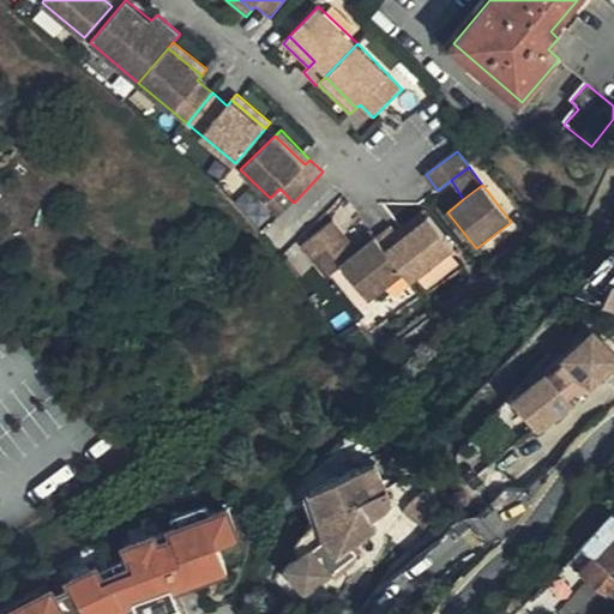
[(270,198),(284,214),(294,203),(280,188),(270,198)]
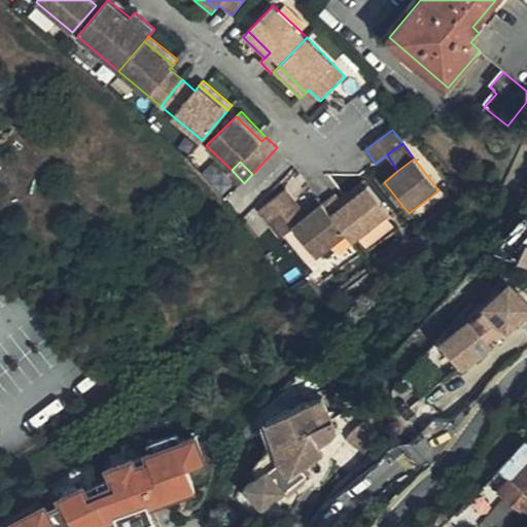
[(345,205),(369,186),(363,180),(340,199),(345,205)]
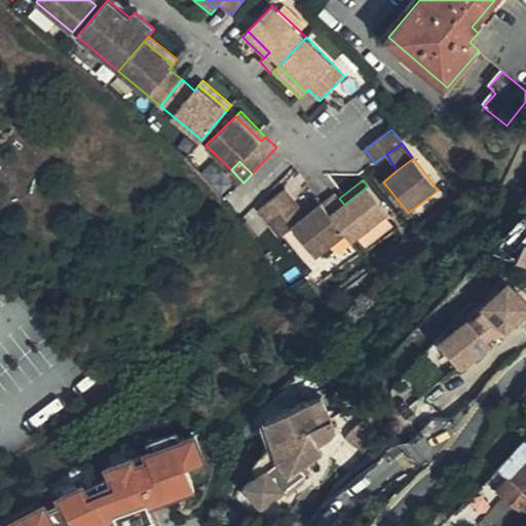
[(346,235),(352,243),(389,215),(368,186),(344,204),(330,215),(346,235)]
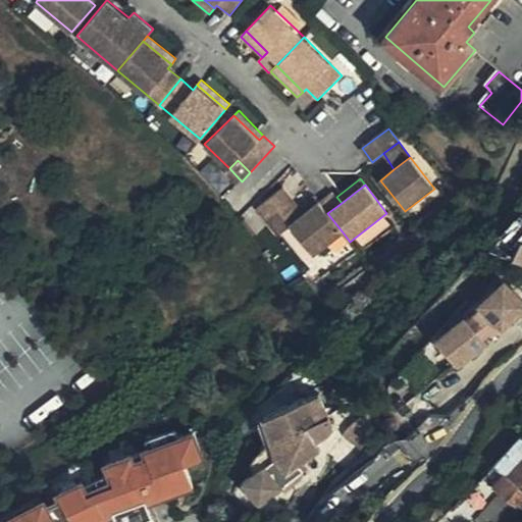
[(280,211),(295,201),(284,188),(256,208),(266,221),(280,211)]
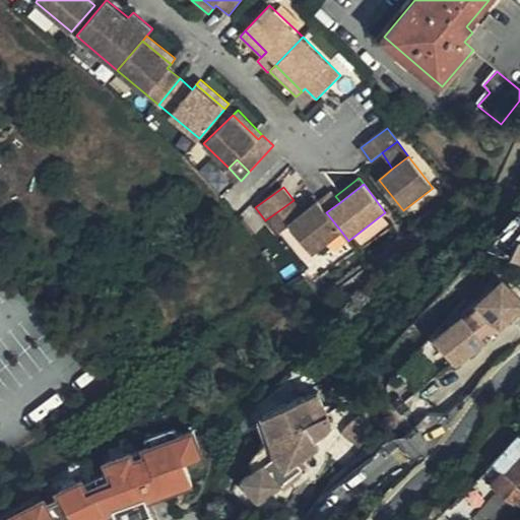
[(331,191),(319,201),(326,212),(340,202),(335,196),(331,191)]
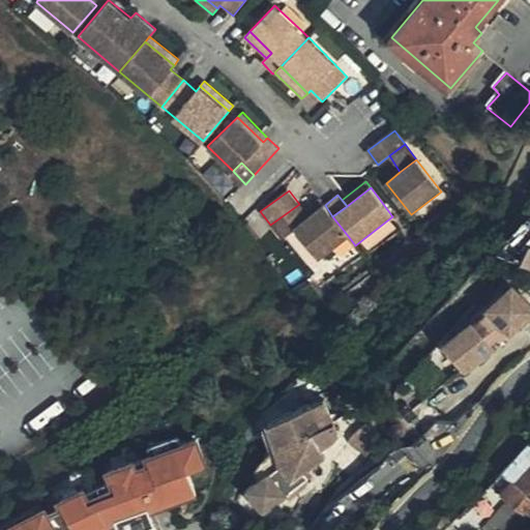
[(325,205),(320,199),(304,210),(308,217),(325,205)]
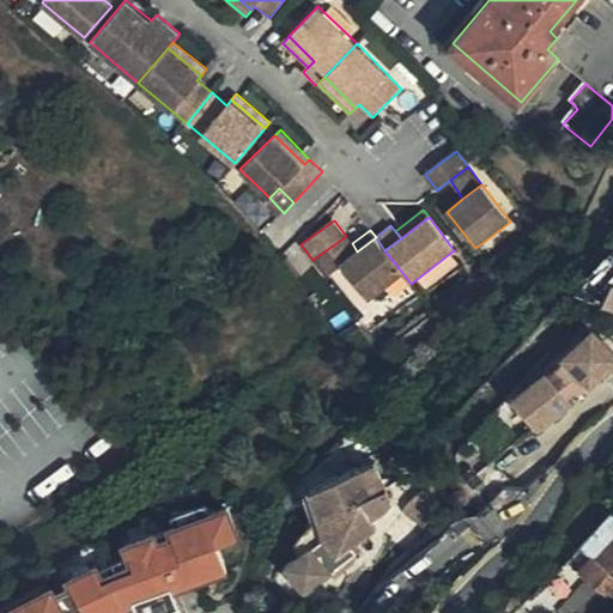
[(357,252),(352,243),(346,236),(329,248),(340,263),(357,252)]
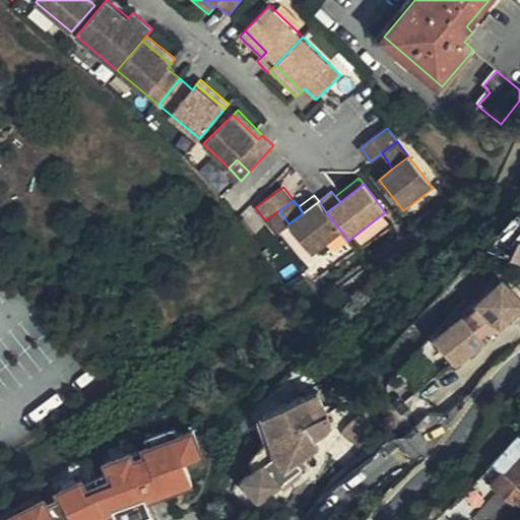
[(313,256),(342,233),(326,212),(319,201),(303,213),(288,223),(313,256)]
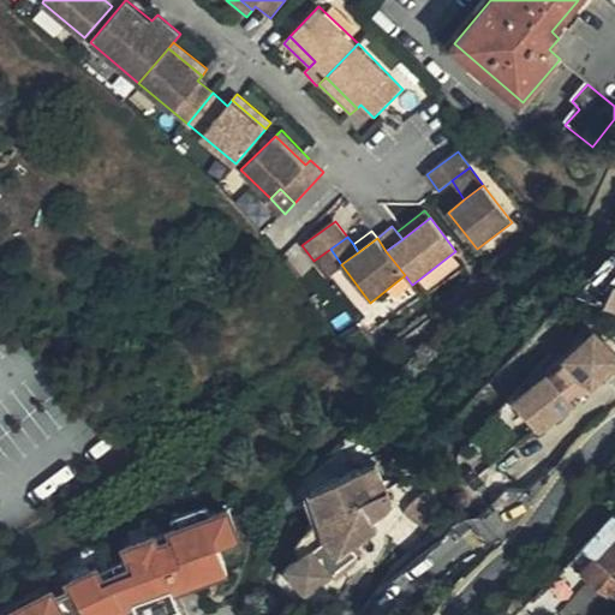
[(592,383),(614,363),(614,348),(597,328),(567,353),(569,356),(550,371),(549,369),(524,390),(515,398),(539,427),(573,399),(569,394),(581,384),(577,380),(584,374),(589,380),(592,383)]
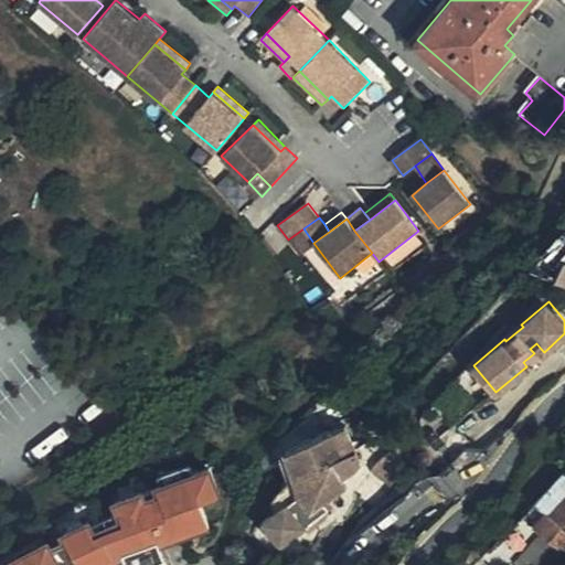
[(530,349),(534,353),(541,349),(536,343),(530,349)]
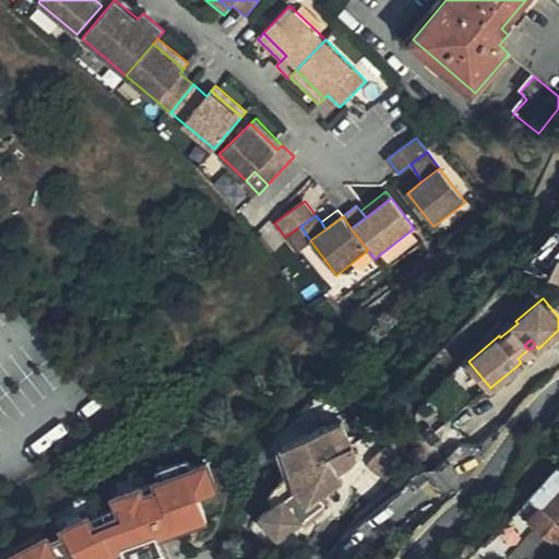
[(345,420),(332,426),(343,452),(356,447),(345,420)]
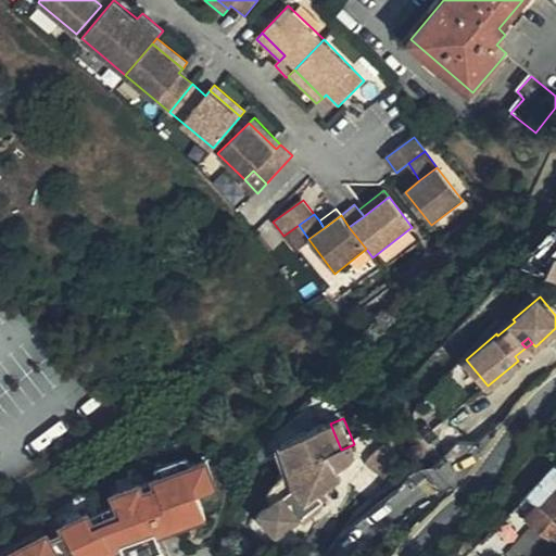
[(341,450),(330,424),(285,442),(290,462),(291,474),(301,494),(307,503),(342,478),(339,470),(352,458),(355,447),(354,444),(341,450)]
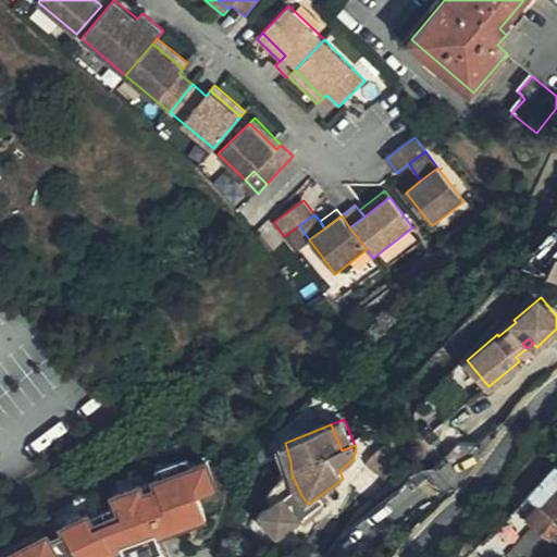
[(403,455),(390,447),(372,463),(387,484),(398,480),(403,455)]
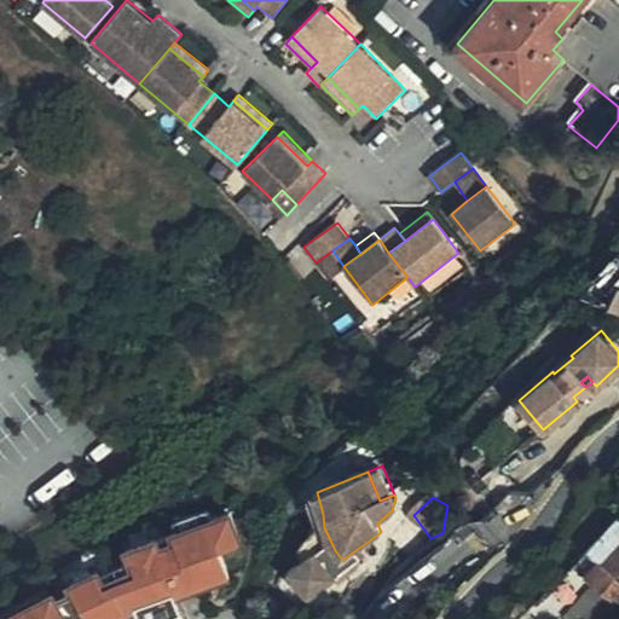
[(0,618),(105,618),(235,577),(224,547),(246,541),(233,505),(165,528),(165,530),(123,543),(132,571),(106,579),(105,574),(0,608),(0,618)]
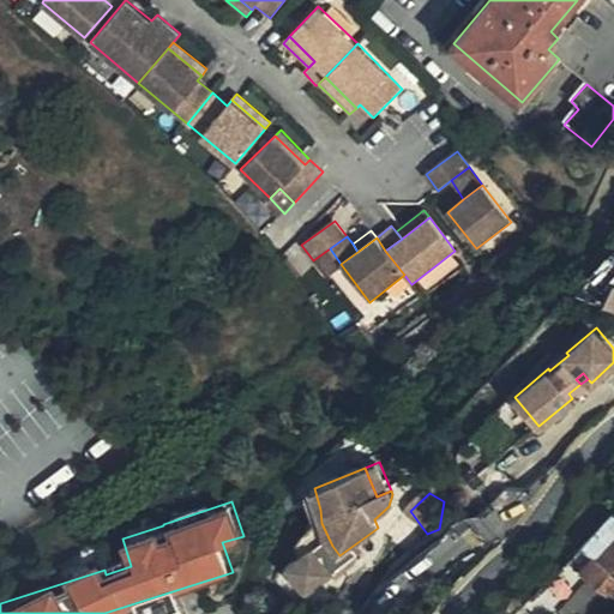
[(613,512),(583,546),(597,559),(613,541),(613,512)]
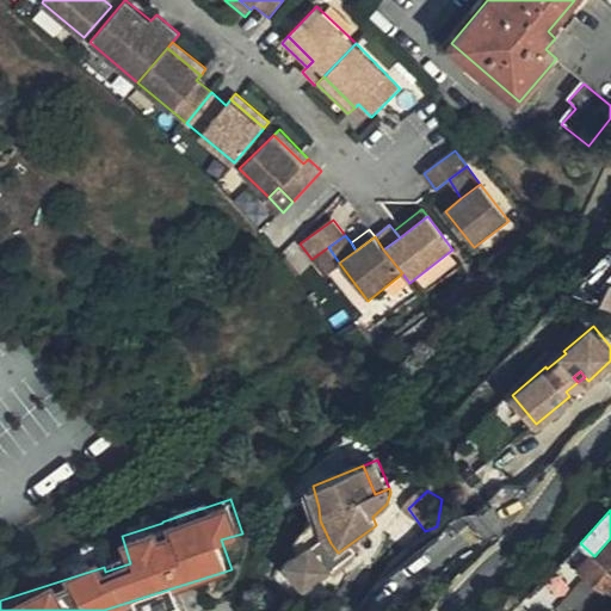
[(610,538),(594,556),(581,572),(586,575),(606,594),(610,597),(610,594),(610,538)]
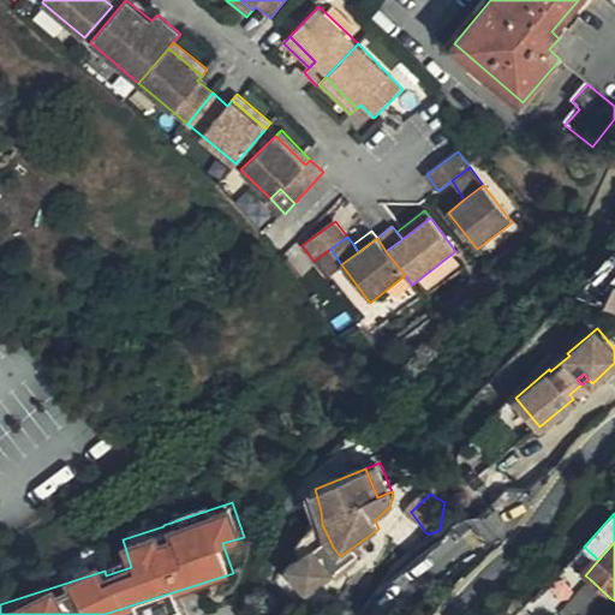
[(333,573),(332,565),(309,573),(308,597),(333,573)]
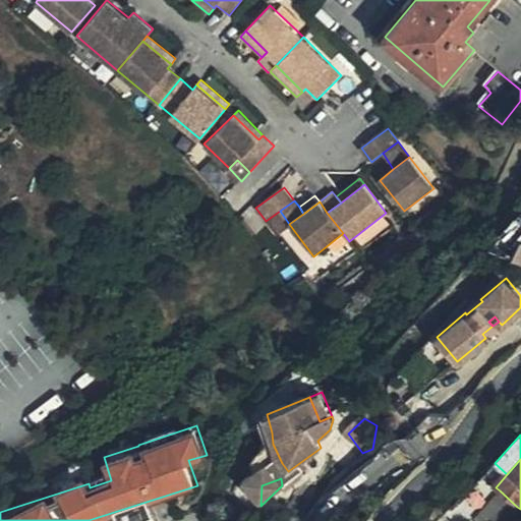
[(475,519),(477,520),(504,520),(517,507),(500,490),(475,519)]
